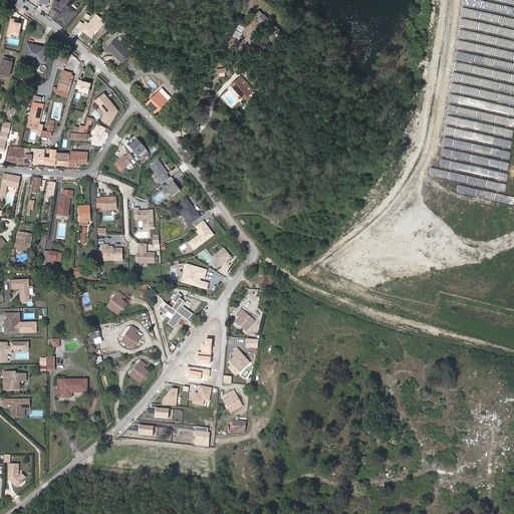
[(63,6),(65,3),(69,6),(70,6),(74,0),(61,0),(59,2),(56,0),(53,0),(52,5),(61,12),(59,15),(66,21),(73,12),(66,7),(65,8),(63,6)]
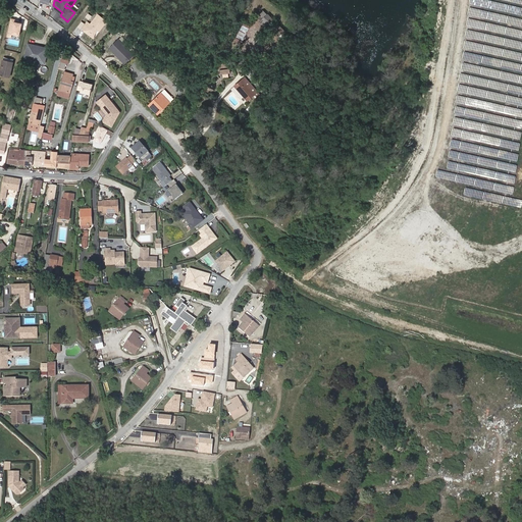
[(76,10),(71,6),(70,6),(66,3),(64,6),(66,8),(67,7),(74,12),(76,10)]
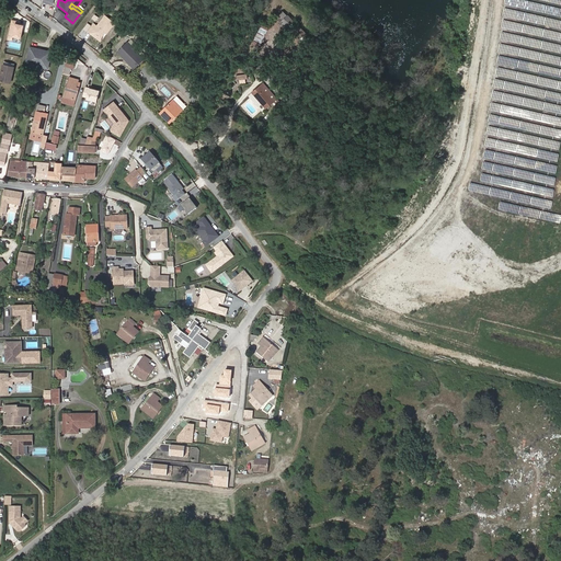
[(304,33),(287,16),(282,22),(298,39),(304,33)]
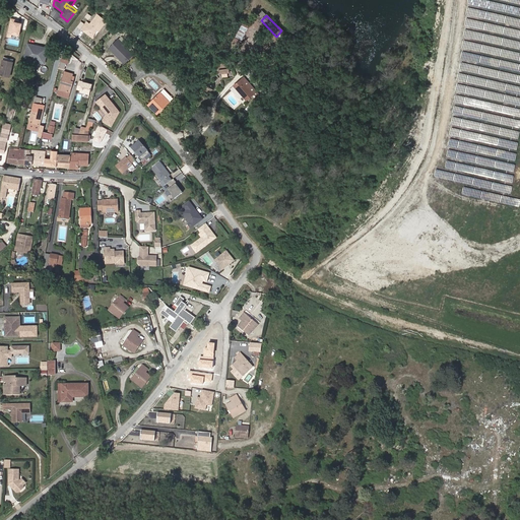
[(93,35),(98,29),(100,30),(106,22),(96,16),(89,25),(85,23),(80,30),(92,40),(93,35)]
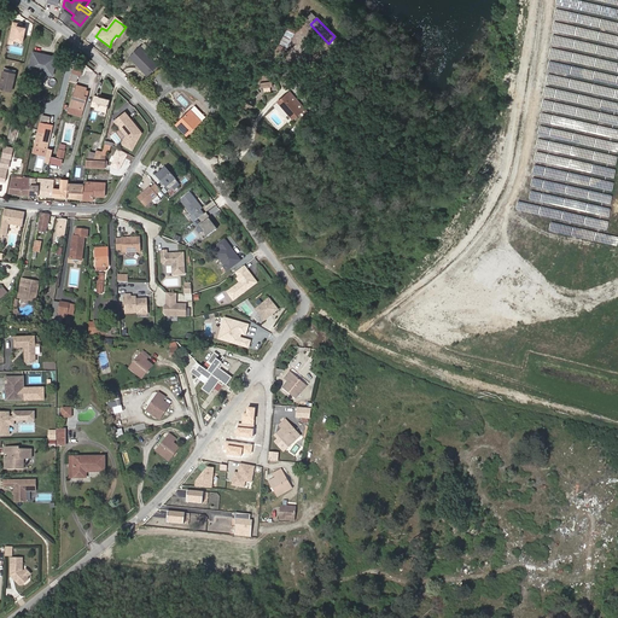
[(141,46),(139,48),(146,57),(149,54),(141,46)]
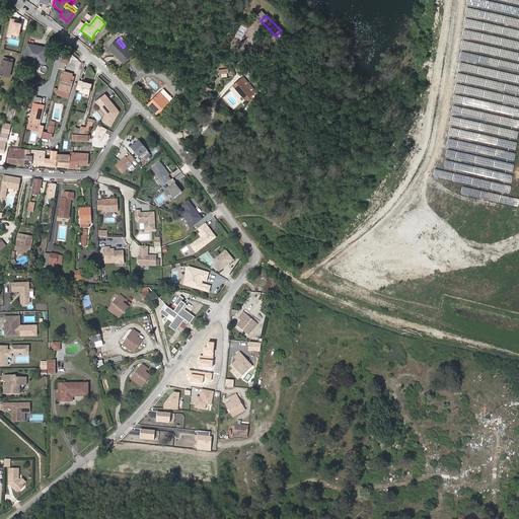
[(134,54),(125,46),(123,48),(117,41),(109,48),(125,63),(134,54)]
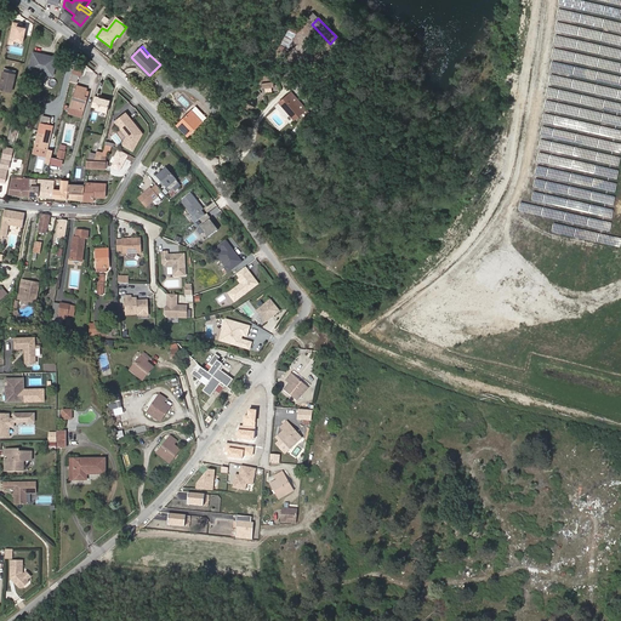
[(33,57),(29,70),(39,72),(39,69),(55,72),(57,57),(39,52),(38,57),(33,57)]
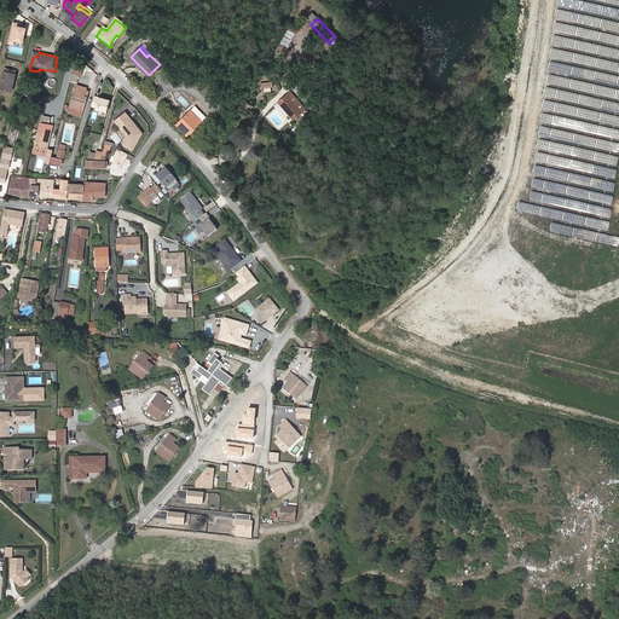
[(16,74),(4,71),(0,87),(12,91),(16,74)]
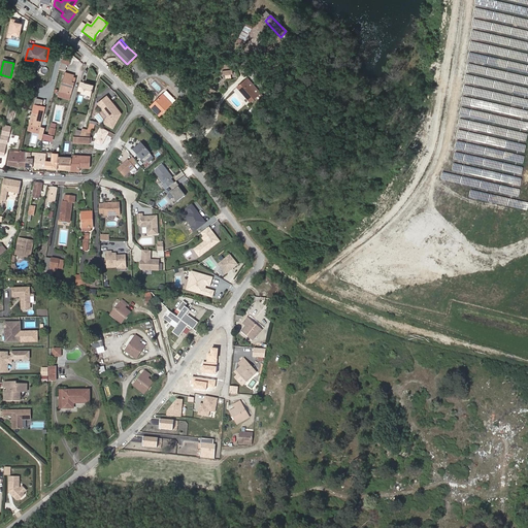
[(60,91),(72,94),(75,83),(73,83),(74,76),(65,73),(60,91)]
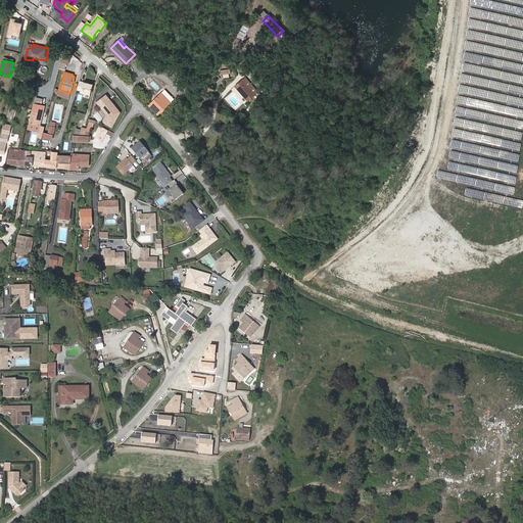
[(242,80),(254,94),(256,96),(259,94),(245,78),(242,80)]
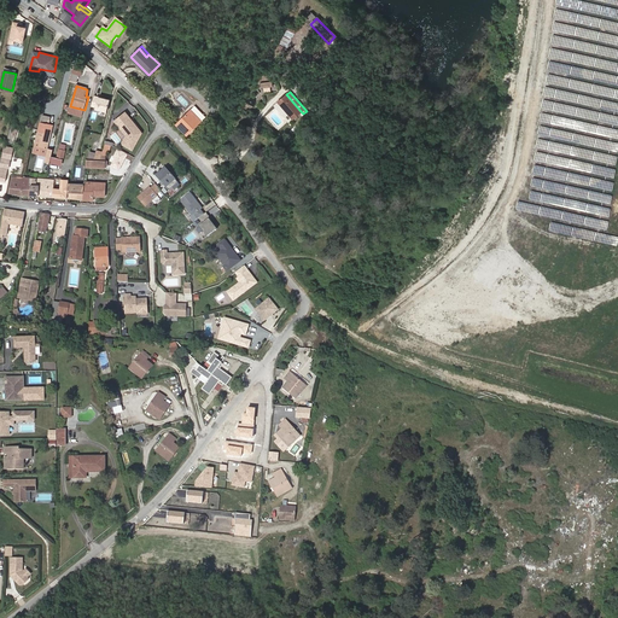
[(181,94),(178,99),(187,106),(191,101),(181,94)]
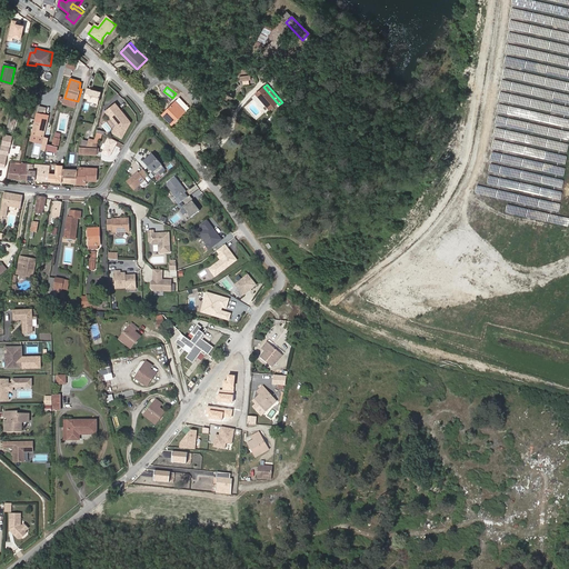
[(263,87),(256,93),(270,109),(277,102),(263,87)]
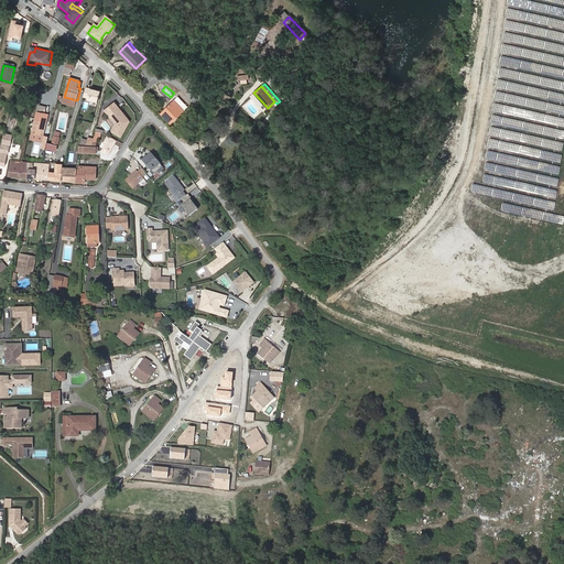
[(97,102),(100,91),(86,88),(84,97),(87,98),(87,99),(97,102)]
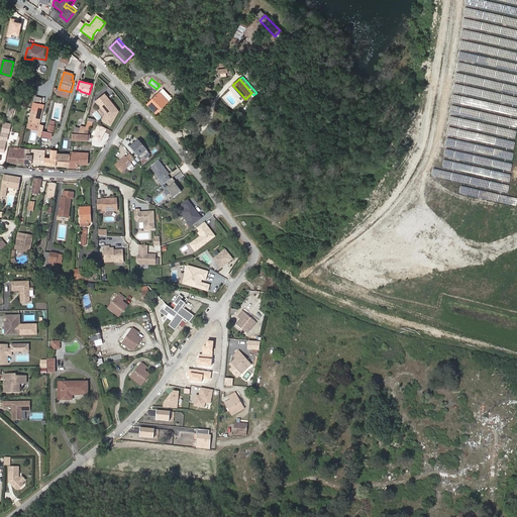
[(160,92),(169,101),(172,98),(163,89),(160,92)]
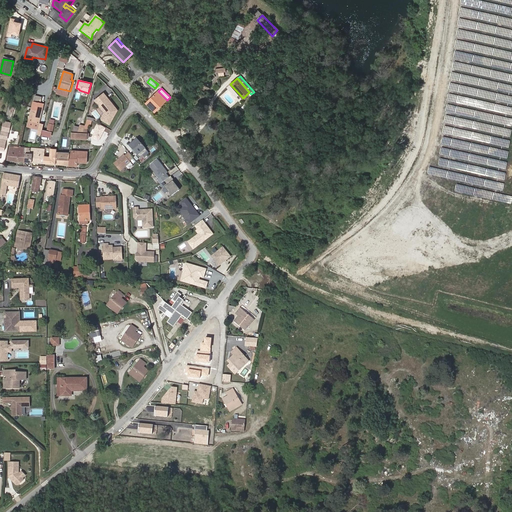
[(154,111),(165,100),(156,91),(145,103),(154,111)]
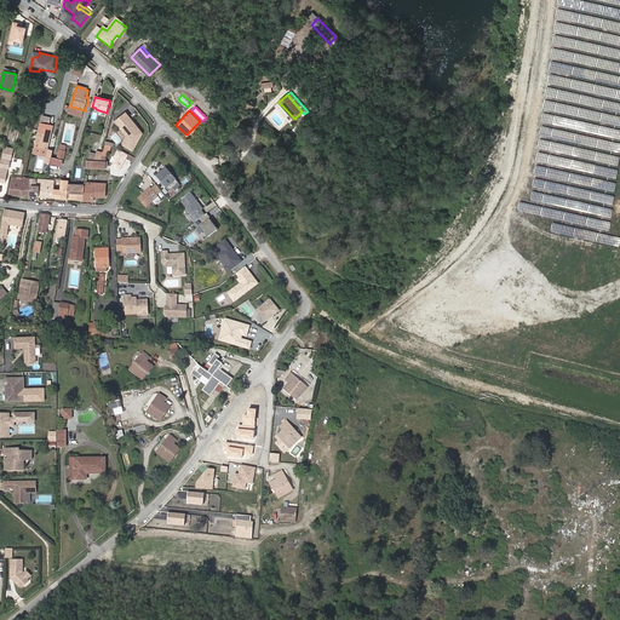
[(122,124),(120,128),(126,136),(121,145),(132,150),(141,135),(137,130),(136,131),(135,128),(136,127),(125,114),(120,121),(122,124)]
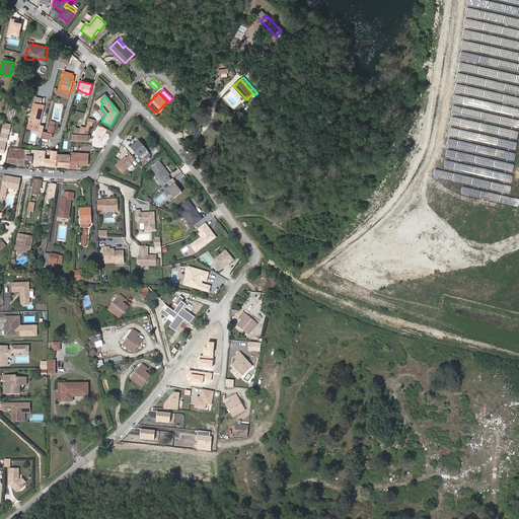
[(41,105),(33,103),(29,123),(40,125),(44,105),(41,105)]
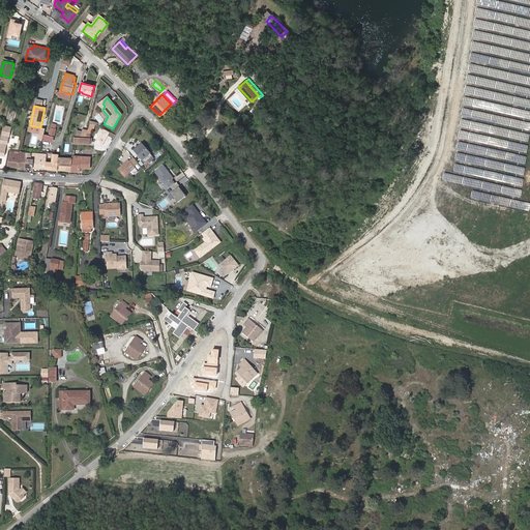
[(6,122),(11,123),(16,110),(9,109),(6,122)]
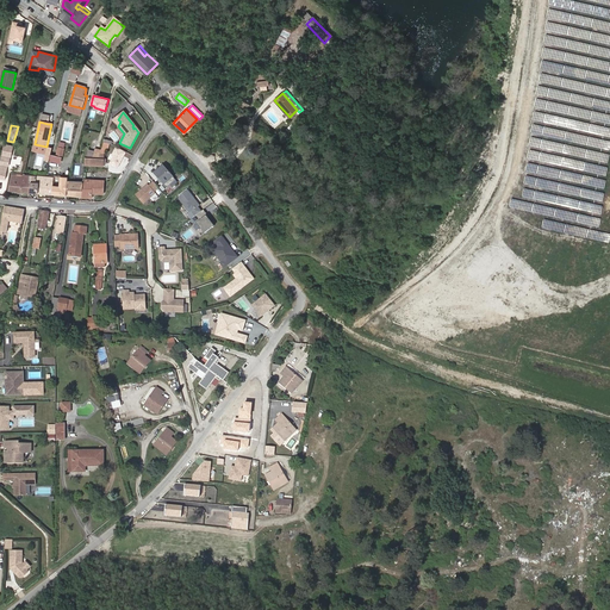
[(44,154),(47,147),(35,144),(33,151),(44,154)]
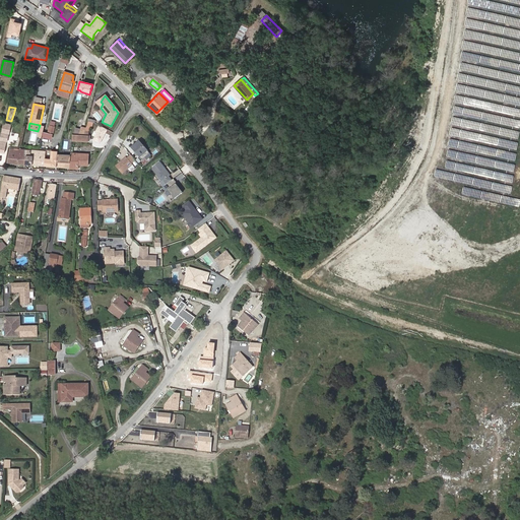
[(9,133),(2,132),(1,140),(0,142),(0,151),(4,152),(6,142),(7,142),(9,133)]
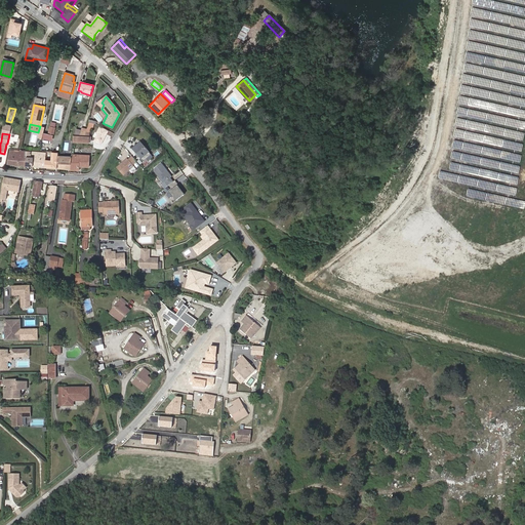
[(152,154),(140,142),(132,148),(145,161),(152,154)]
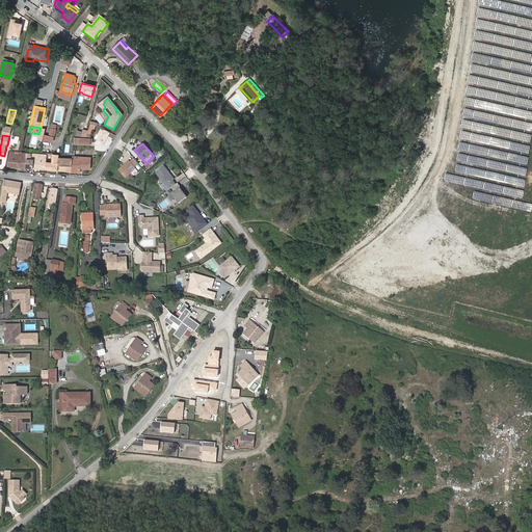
[(20,159),(21,153),(10,152),(7,166),(26,168),(27,159),(20,159)]
